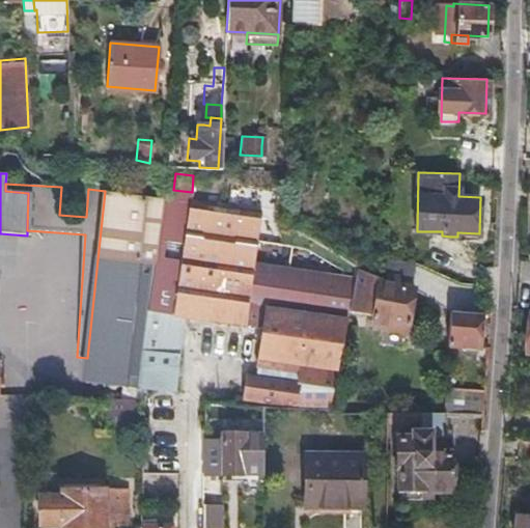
[(137,261),(152,262),(160,198),(105,191),(87,358),(85,382),(126,386),(137,261)]
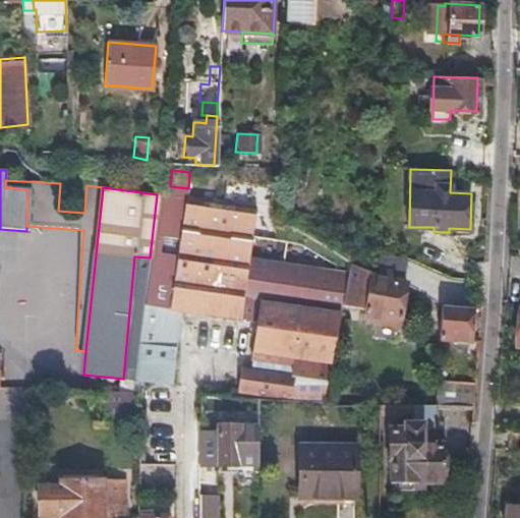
[(253,357),(268,359),(282,362),(283,355),(297,357),(293,377),(244,365),(242,390),(281,395),(281,398),(326,399),(348,271),(249,252),(254,204),(157,191),(157,194),(150,257),(145,304),(241,314),(244,295),(264,298),(253,357)]
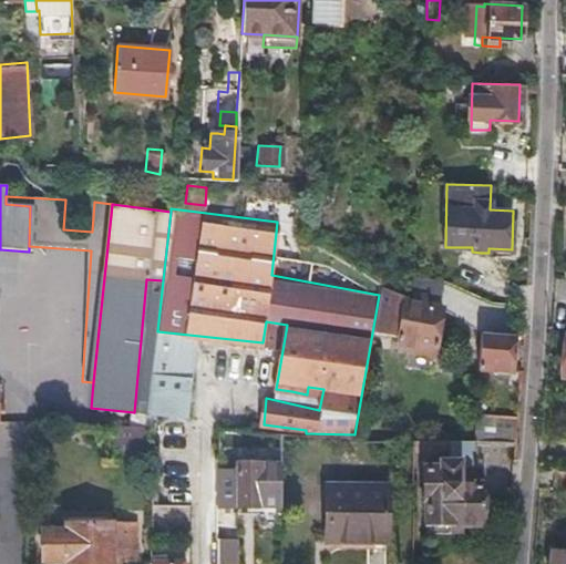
[(441,295),(441,287),(441,279),(413,277),(412,294),(423,295),(441,295)]
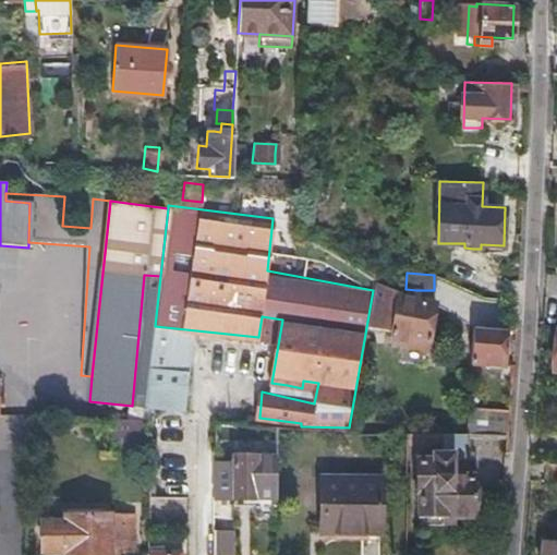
[(416,290),(406,289),(403,297),(416,300),(416,290)]
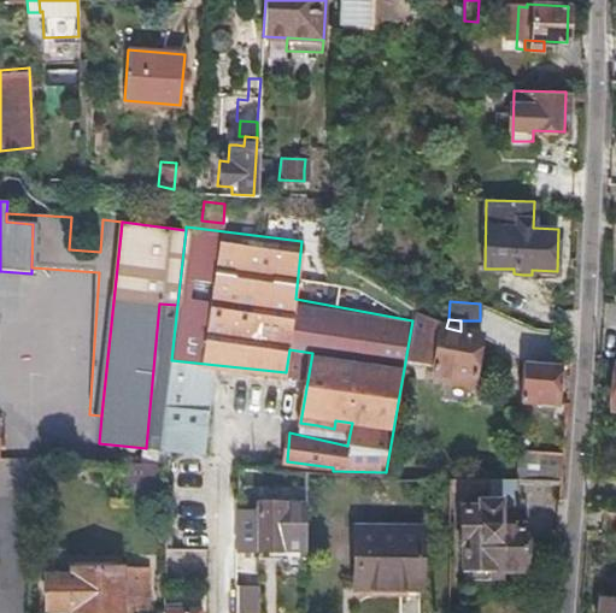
[(443,328),(438,351),(433,373),(474,383),(484,336),(461,331),(446,328),(443,328)]
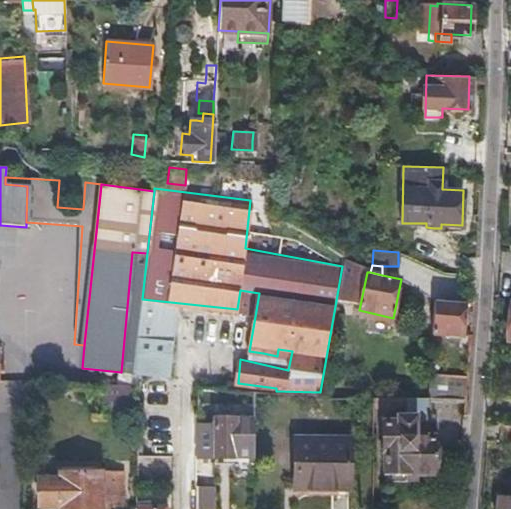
[(235,326),(237,309),(142,299),(140,315),(195,322),(235,326)]
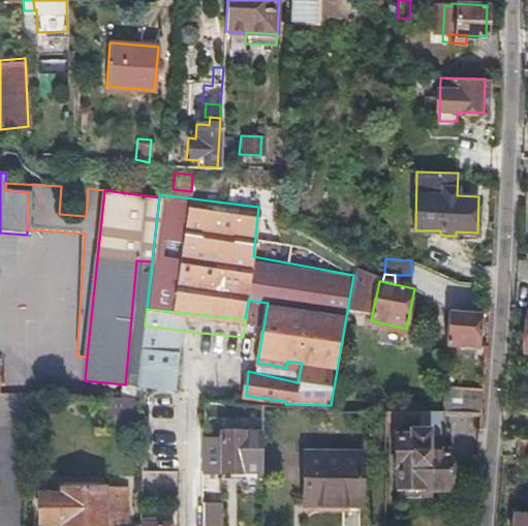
[(460,343),(461,344),(461,346),(475,347),(475,344),(479,344),(480,310),(449,309),(447,342),(460,343)]
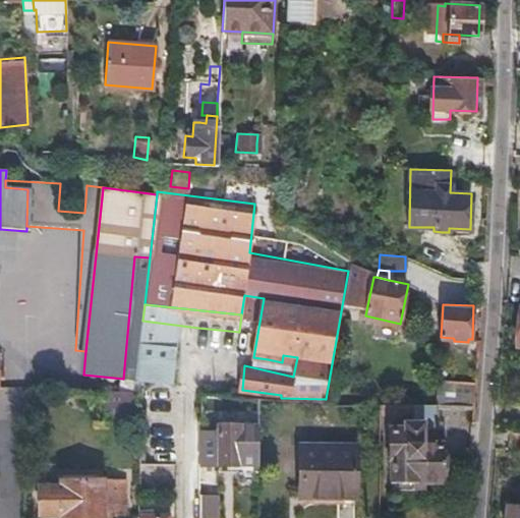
[(172,383),(175,359),(177,335),(153,332),(151,346),(139,345),(136,380),(172,383)]
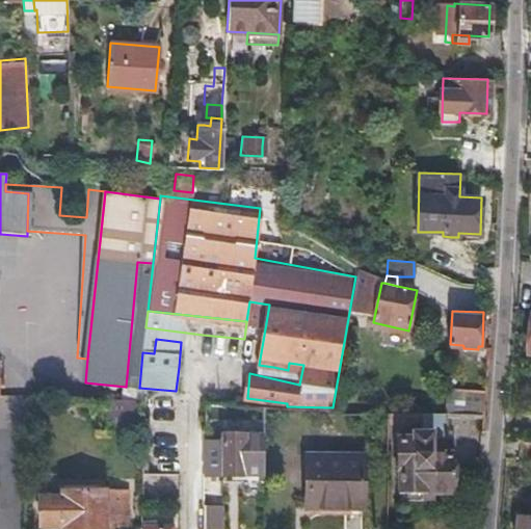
[(397,438),(398,465),(399,492),(401,492),(401,499),(423,499),(423,492),(435,491),(452,491),(451,438),(448,438),(447,417),(484,418),(487,389),(447,387),(445,413),(424,413),(423,425),(423,432),(416,432),(416,438),(407,438),(397,438)]
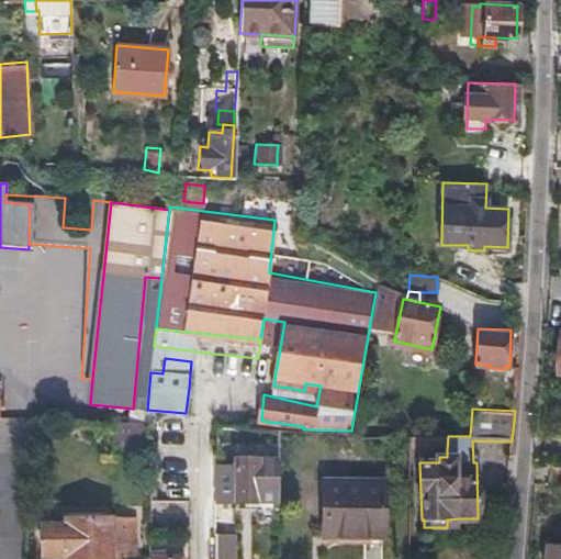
[(115,422),(115,437),(115,453),(145,454),(145,445),(154,446),(154,424),(115,422)]
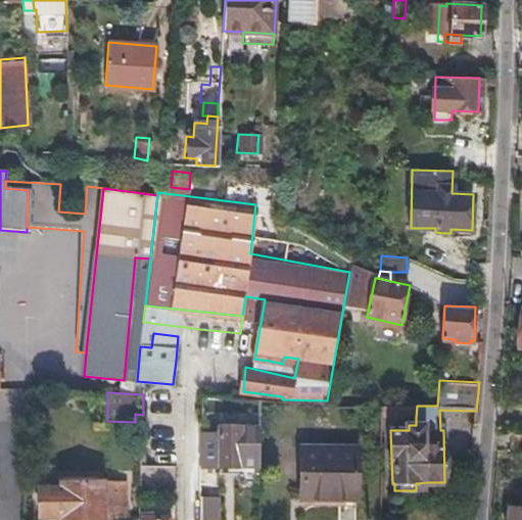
[(205,396),(205,409),(205,420),(221,420),(221,396),(205,396)]
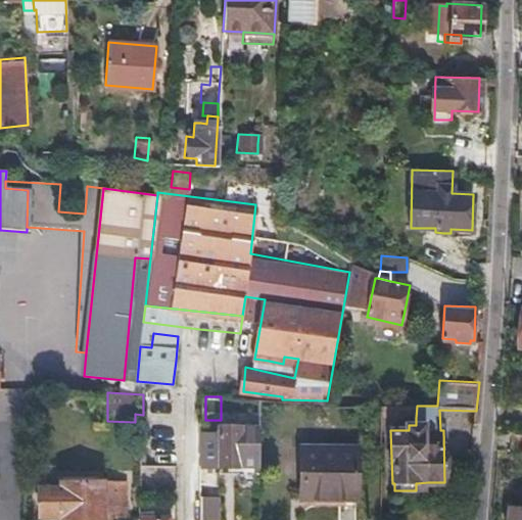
[(400,422),(400,430),(409,430),(409,425),(416,425),(416,418),(404,418),(400,422)]
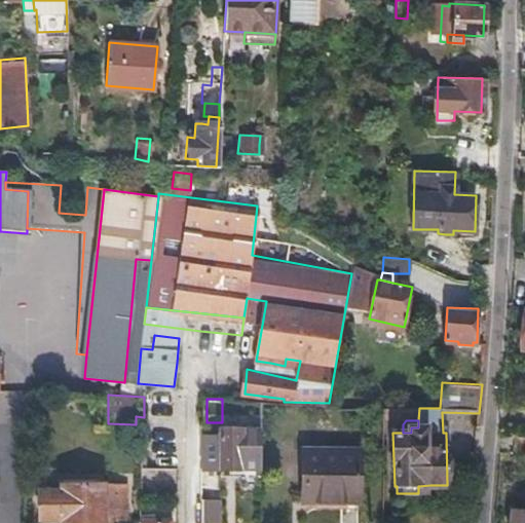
[(224,428),(224,448),(224,467),(245,467),(245,462),(263,461),(263,428),(224,428)]
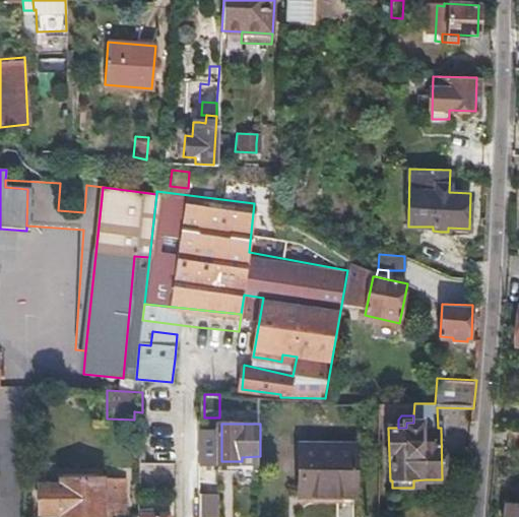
[(323,498),(324,447),(300,447),(300,498),(323,498)]
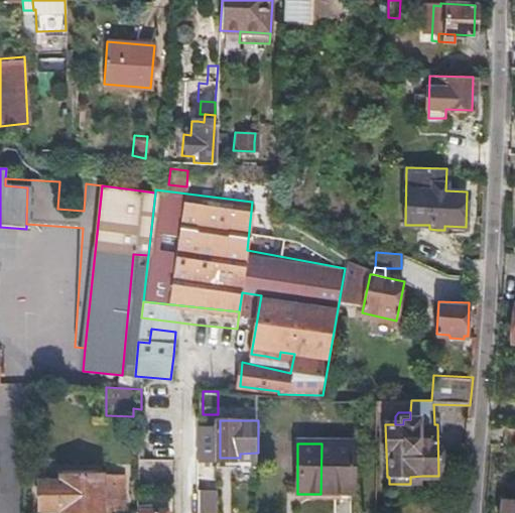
[(353,444),(322,443),(320,494),(326,494),(354,494),(353,444)]
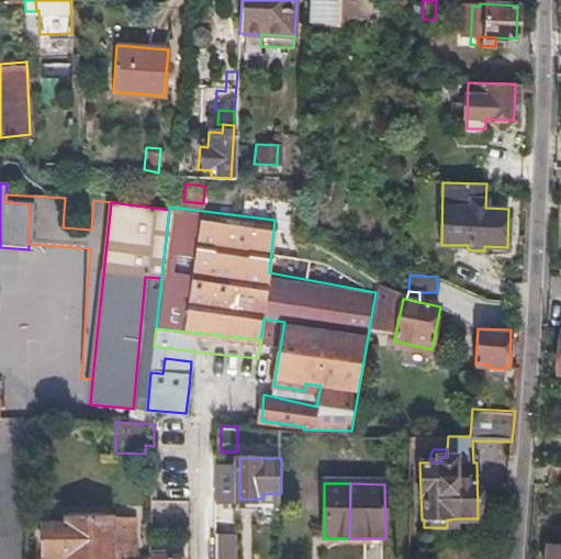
[(68,516),(68,520),(68,523),(46,522),(45,554),(67,554),(67,558),(87,558),(116,558),(116,550),(136,551),(137,518),(103,517),(103,510),(100,506),(94,506),(92,511),(92,517),(68,516)]
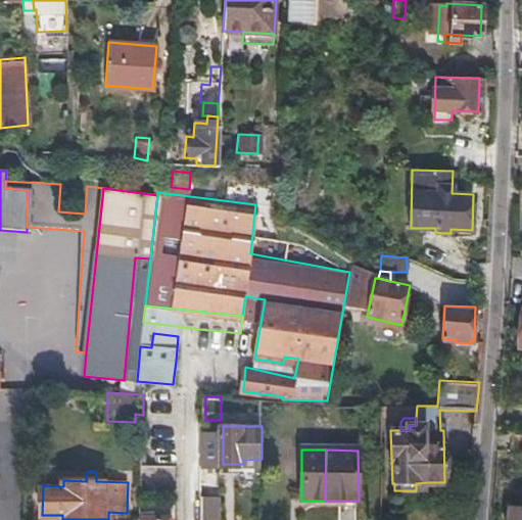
[(200,519),(212,519),(221,519),(222,492),(201,492),(200,519)]
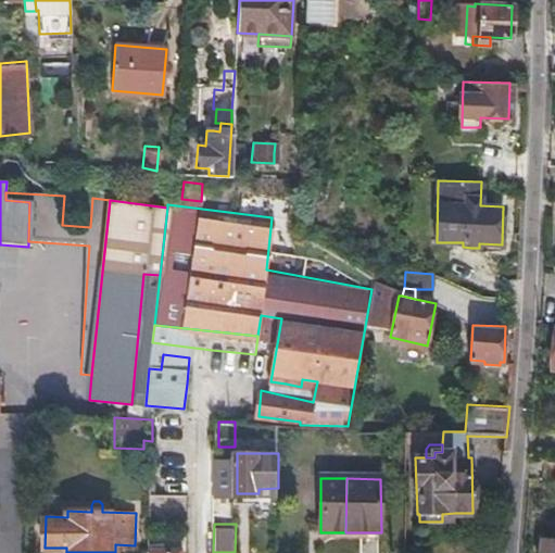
[(554,539),(541,538),(540,552),(554,552),(554,539)]
